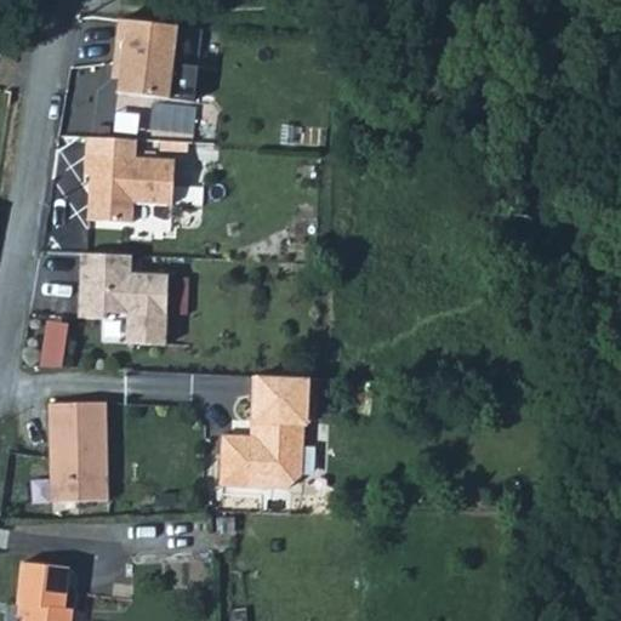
[(177,27),(119,20),(113,64),(120,64),(119,79),(118,93),(169,100),(193,102),(201,29),(177,27)]
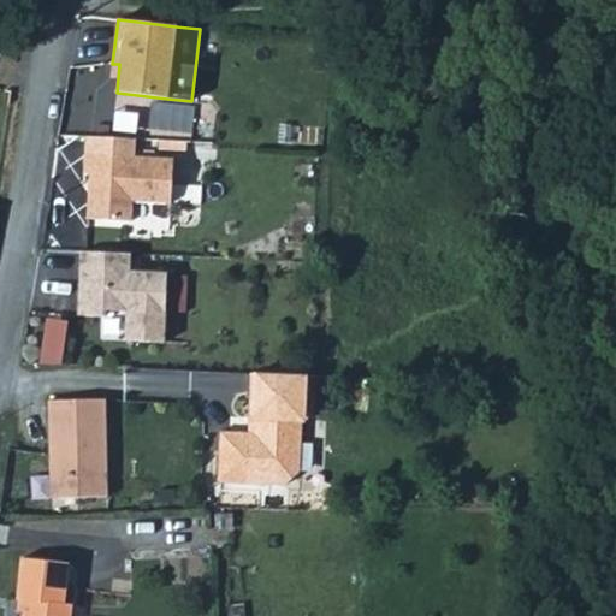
[(150,129),(153,100),(120,96),(118,126),(150,129)]
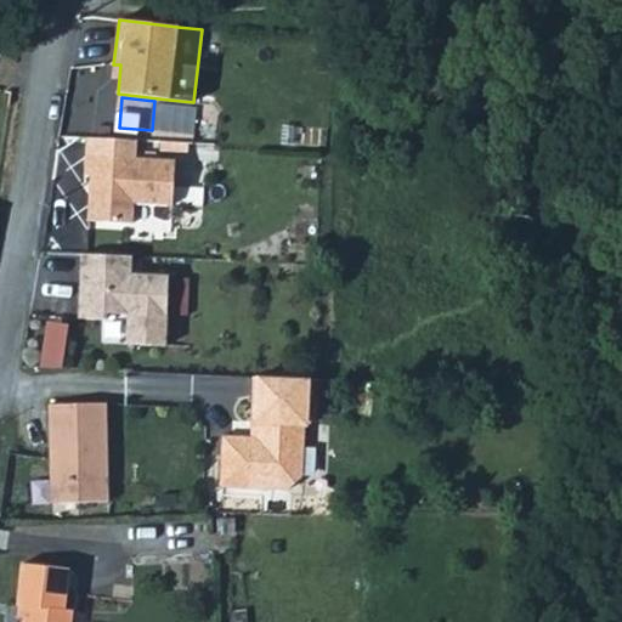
[(90,175),(89,194),(92,196),(91,202),(89,204),(89,221),(133,224),(134,202),(173,204),(175,160),(85,156),(84,175),(90,175)]
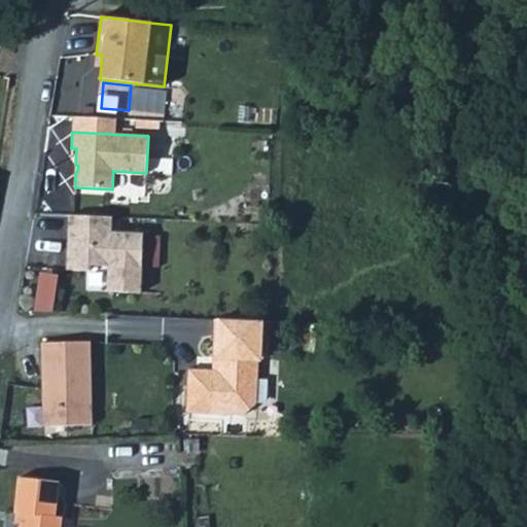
[(111,217),(69,215),(67,270),(90,271),(90,266),(108,267),(108,271),(107,291),(140,293),(143,234),(110,233),(111,217)]
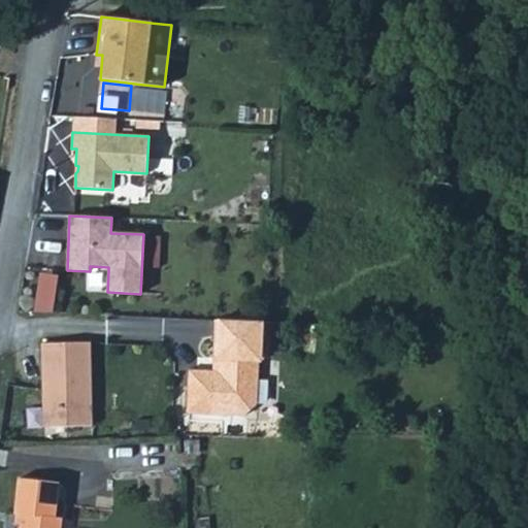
[(265,339),(215,337),(213,359),(218,358),(231,359),(218,371),(189,370),(188,414),(244,416),(257,404),(259,360),(264,360),(265,339)]
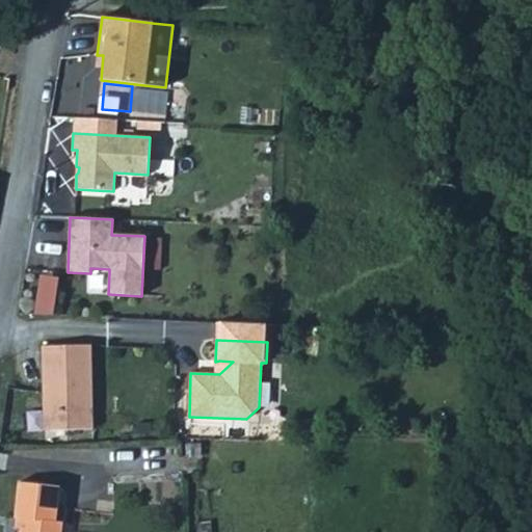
[(42,419),(90,420),(89,352),(41,353),(42,419)]
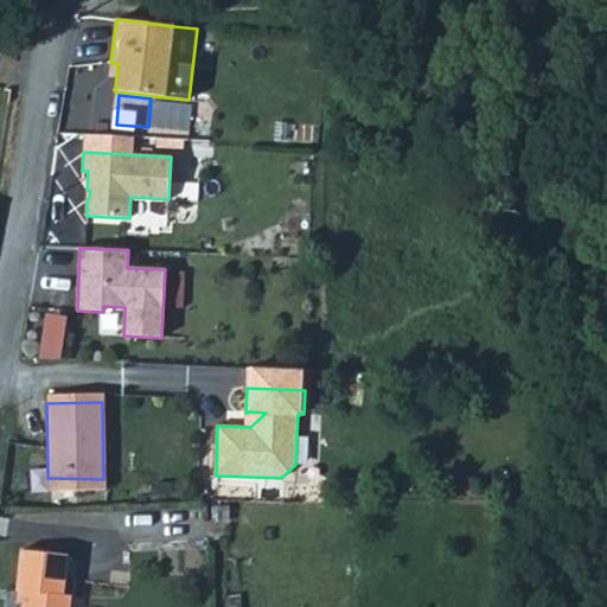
[(266,413),(250,411),(250,427),(266,413)]
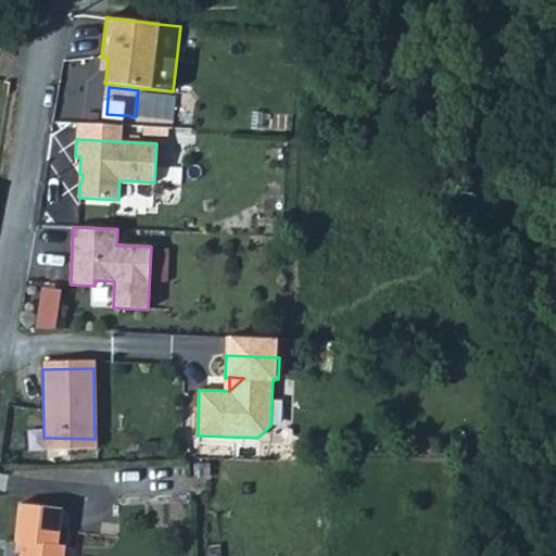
[(43,438),(45,457),(95,457),(95,439),(43,438)]
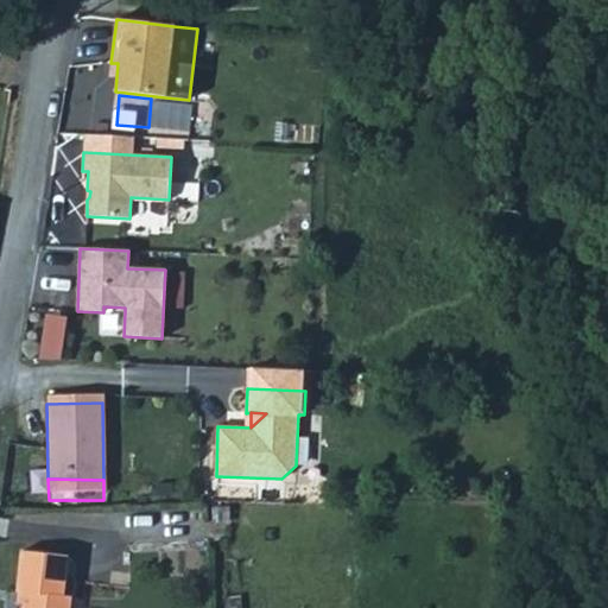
[(69,564),(17,557),(10,599),(19,600),(18,607),(70,607),(71,606),(64,605),(69,564)]
